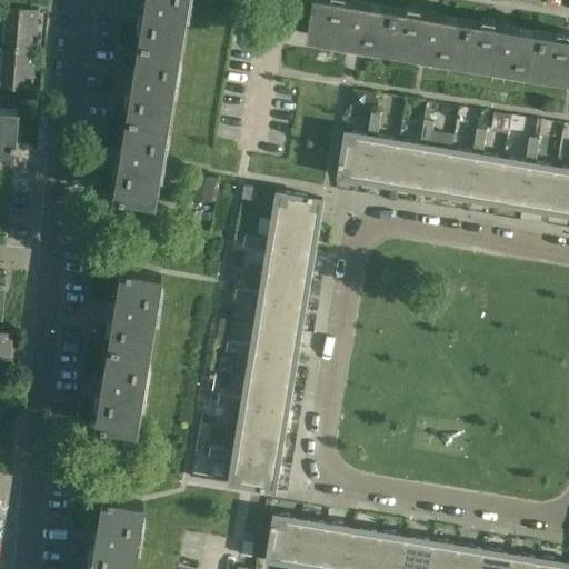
[(179,49),(185,15),(187,0),(145,0),(139,42),(179,49)]
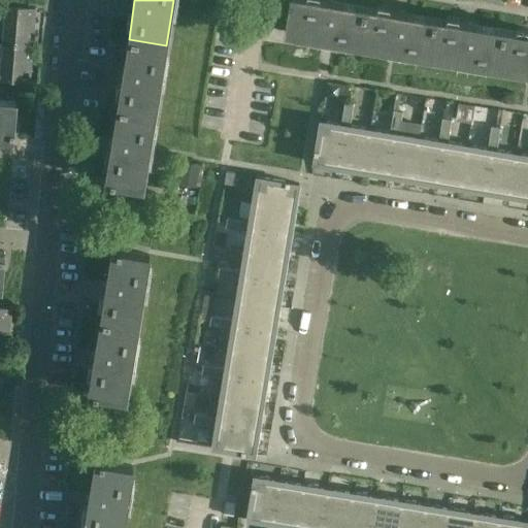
[(361,5),(330,0),(289,0),(284,31),(317,37),(316,42),(357,48),(358,43),(355,43),(361,5)]
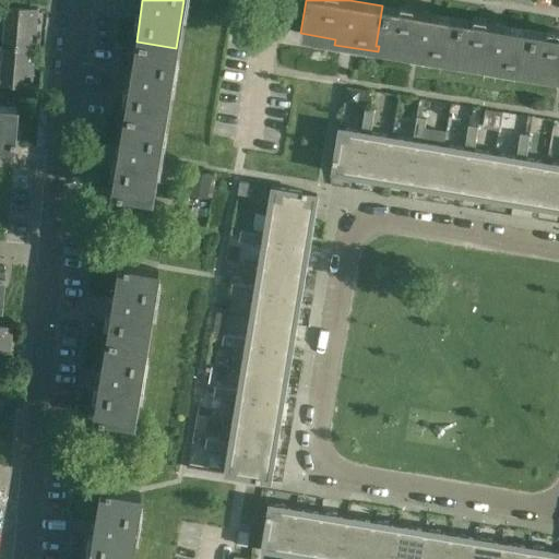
[(458,18),(382,6),(376,46),(379,46),(451,58),(458,18)]
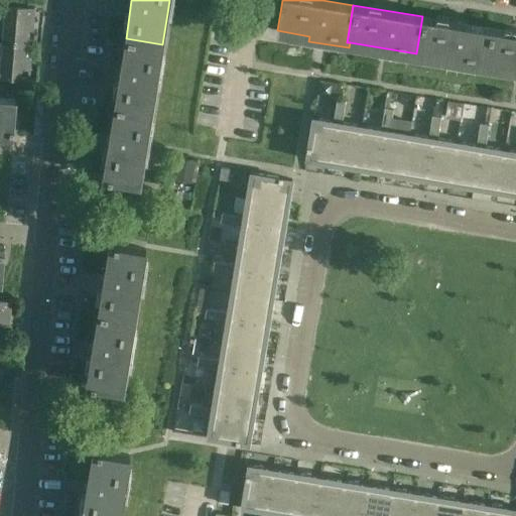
[(2,43),(26,44),(28,24),(29,24),(30,9),(5,7),(2,43)]
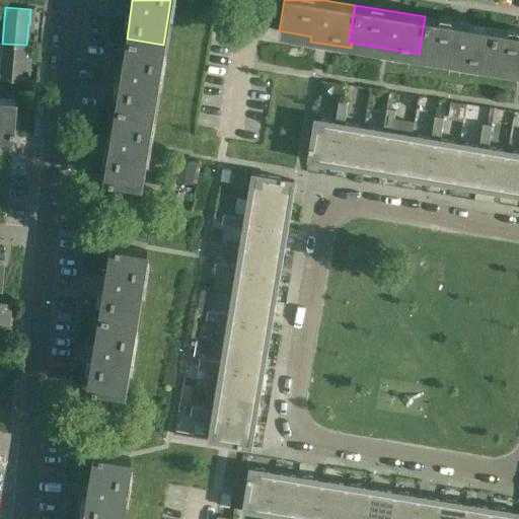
[(494,28),(425,16),(419,54),(488,65),(494,28)]
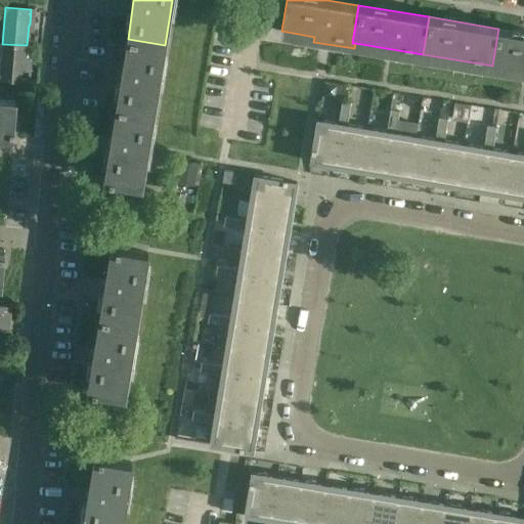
[(523,32),(498,29),(492,66),(523,70),(523,32)]
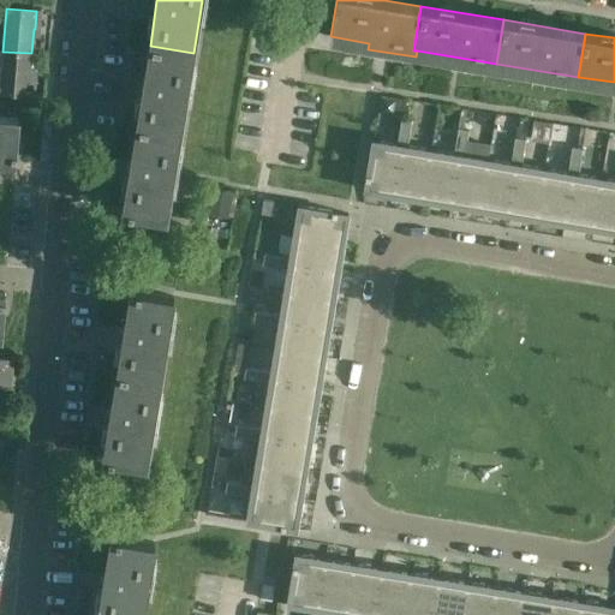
[(180,135),(193,53),(150,46),(137,127),(180,135)]
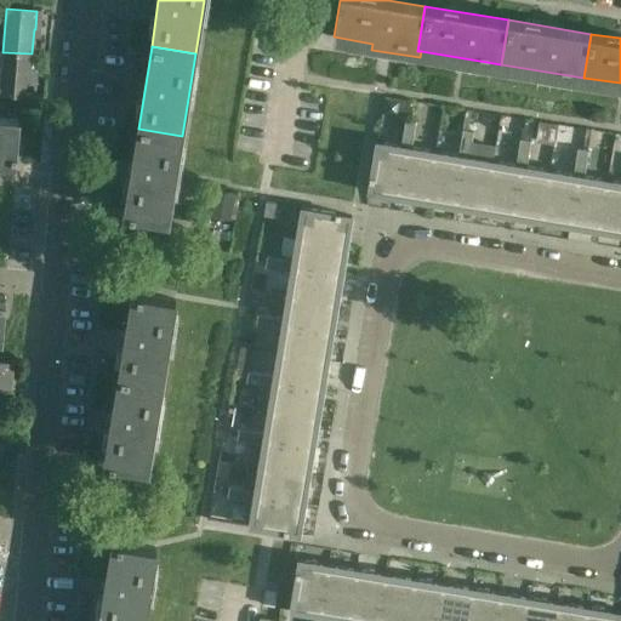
[(32,53),(3,52),(0,80),(0,93),(30,96),(32,78),(30,78),(32,53)]
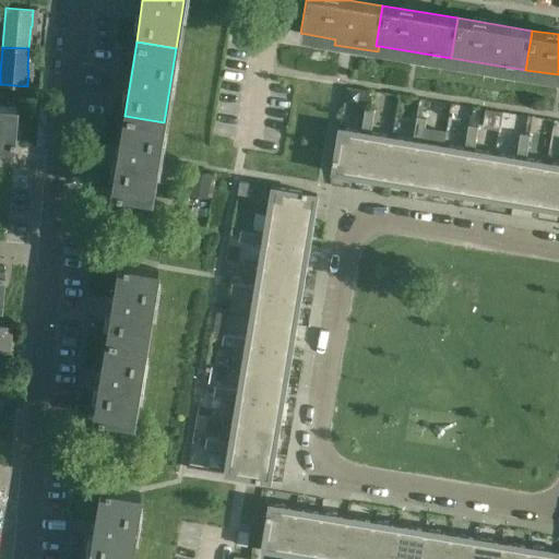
[(0,146),(14,147),(14,142),(16,142),(16,139),(14,138),(18,108),(0,106),(0,146)]
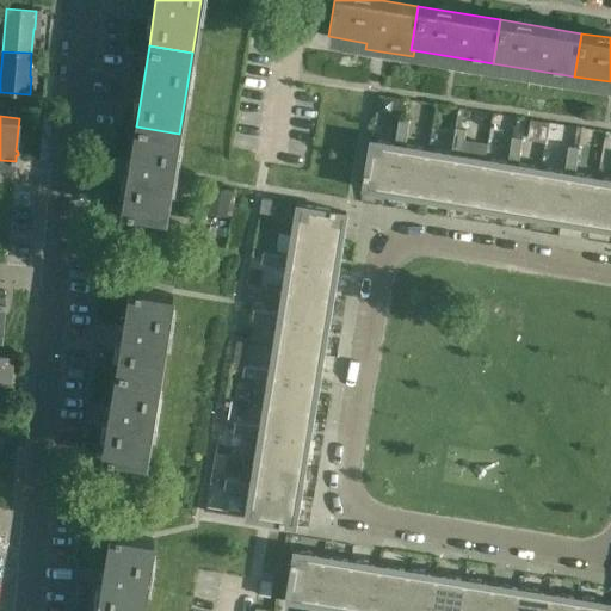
[(400,117),(397,130),(408,131),(409,119),(400,117)]
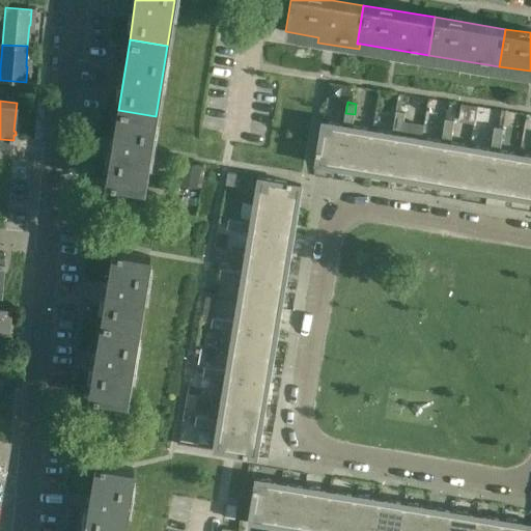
[(156,116),(118,110),(106,182),(143,188),(156,116)]
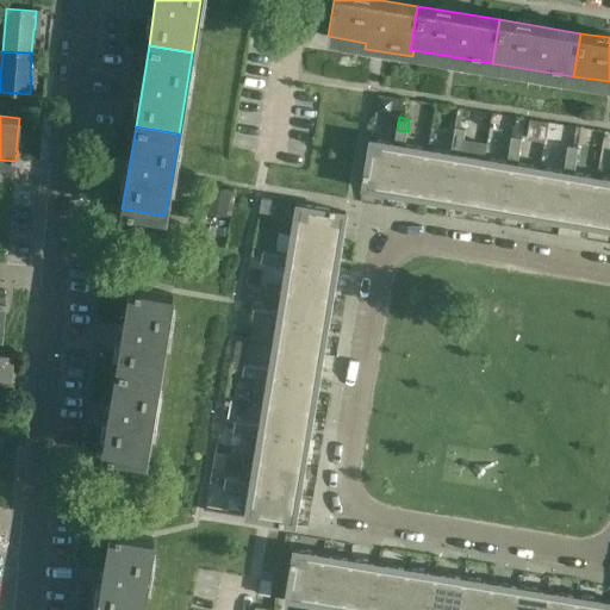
[(455,126),(453,139),(464,141),(466,128),(455,126)]
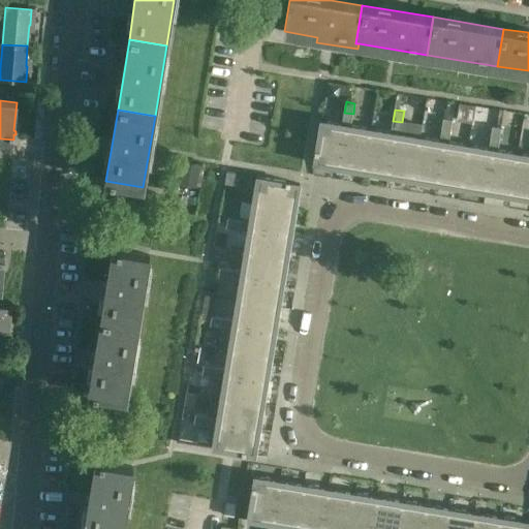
[(351,125),(353,114),(344,113),(342,123),(346,124),(351,125)]
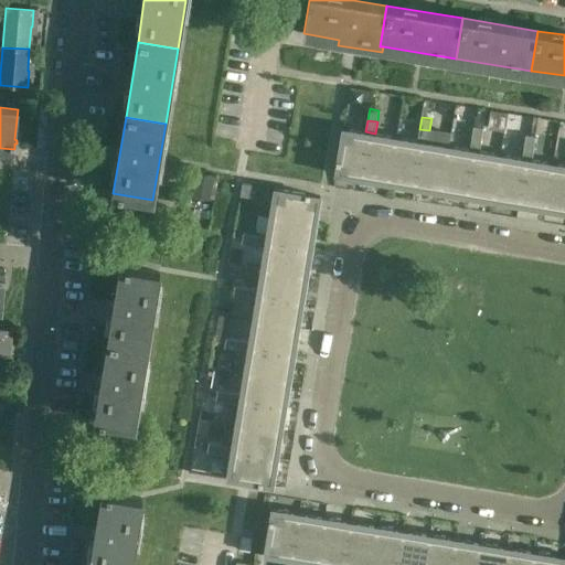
[(473,126),(472,137),(481,139),(483,127),(473,126)]
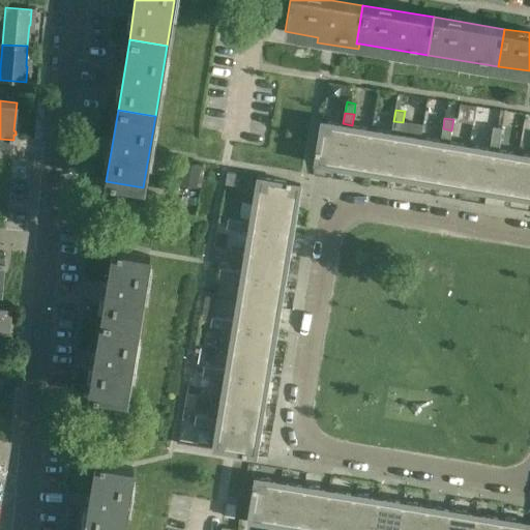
[(316,154),(314,164),(340,168),(347,125),(342,124),(321,121),(316,150),(315,150),(315,154),(316,154)]
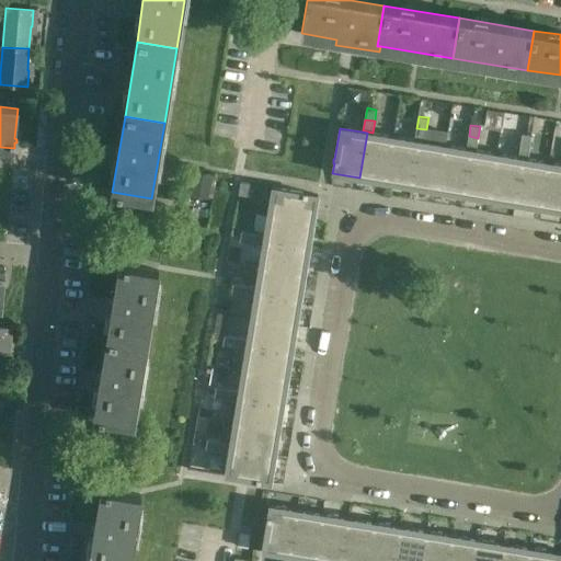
[(424,141),(426,129),(416,128),(414,139),(420,140),(424,141)]
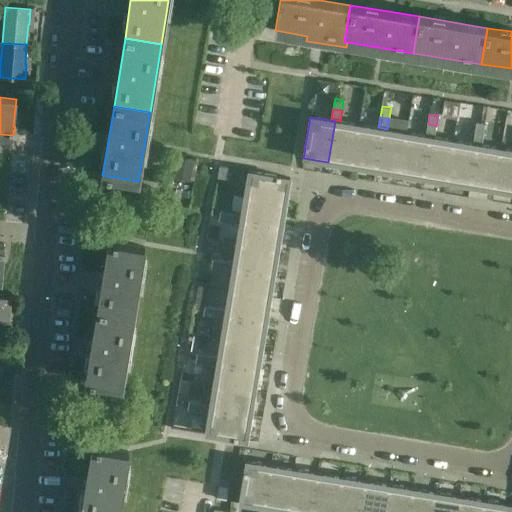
[(352,165),(359,124),(355,123),(340,121),(335,120),(329,161),(352,165)]
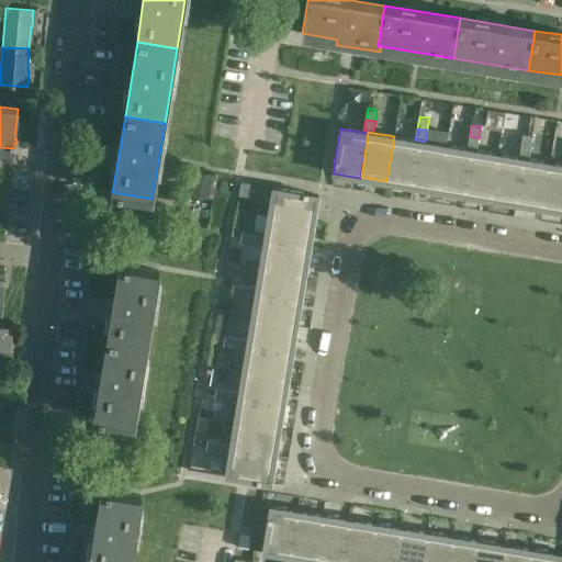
[(524,133),(521,145),(531,146),(532,135),(524,133)]
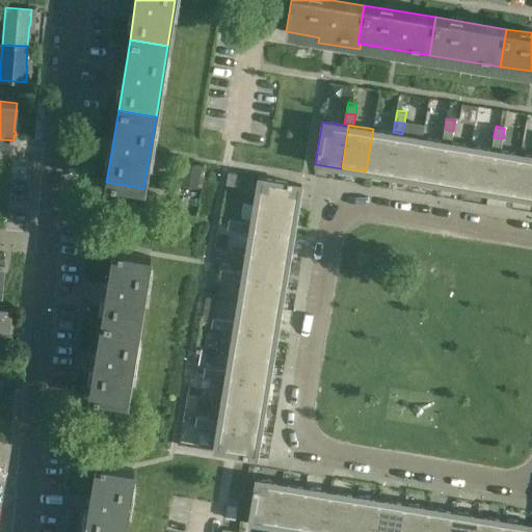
[(391,176),(398,133),(393,132),(377,130),(373,129),(366,171),(391,176)]
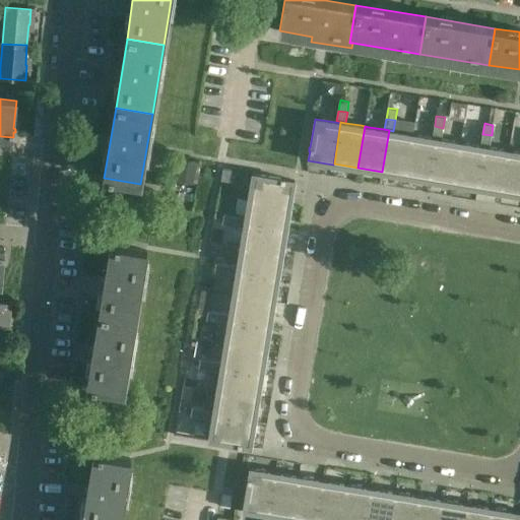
[(442,138),(443,128),(435,126),(433,137),(437,138),(442,138)]
